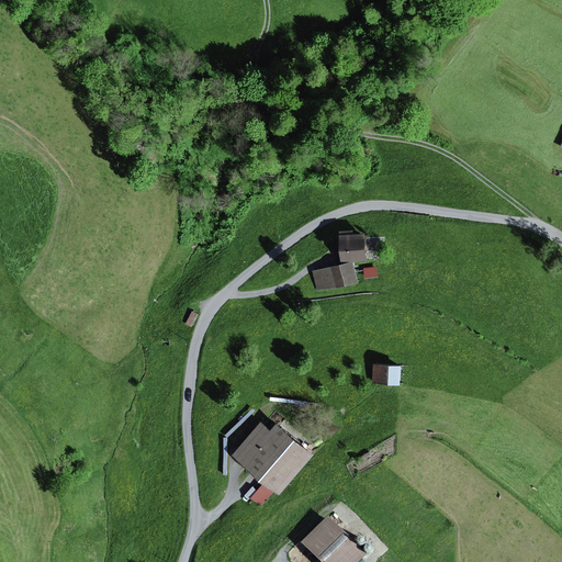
[(355,227),(343,228),(344,259),(369,258),(368,231),(355,232),(355,227)]
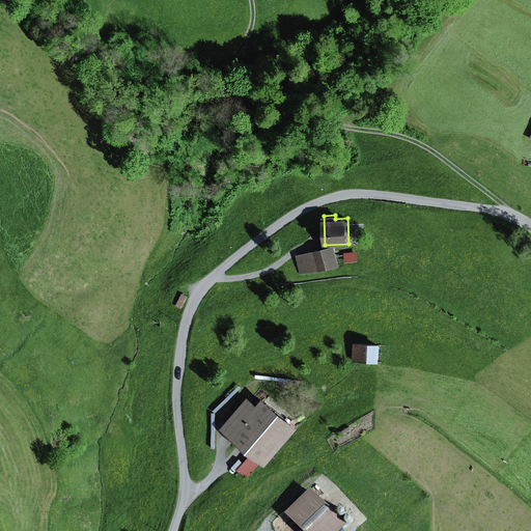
[(335,246),(296,255),(300,275),(339,266),(335,246)]
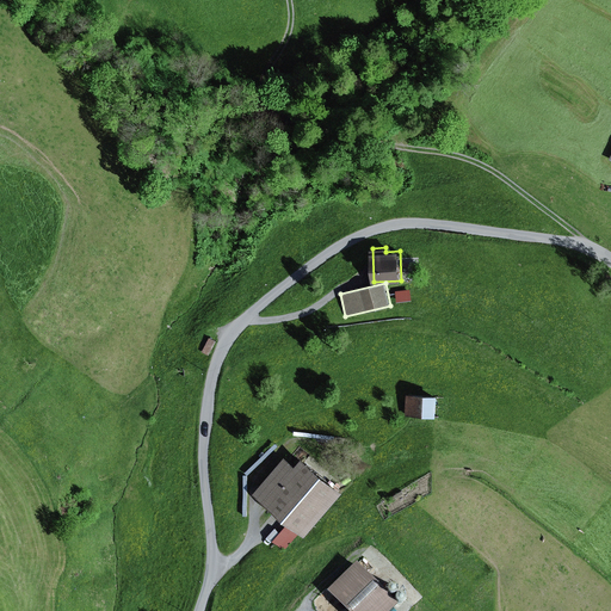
[(411,289),(396,291),(397,302),(412,300),(411,289)]
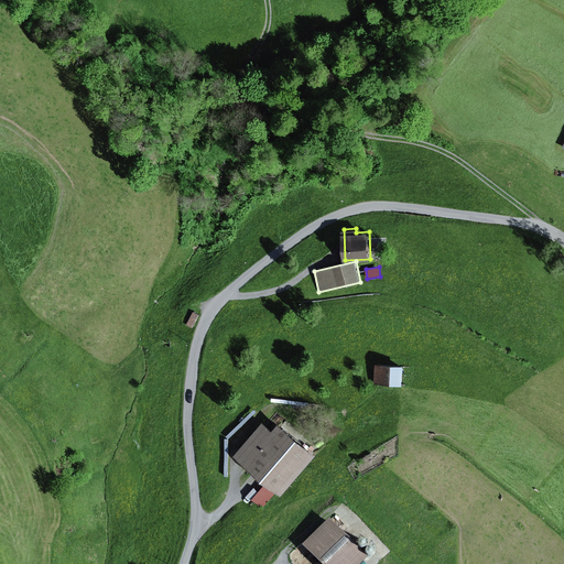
[(405,365),(376,362),(375,383),(403,386),(405,365)]
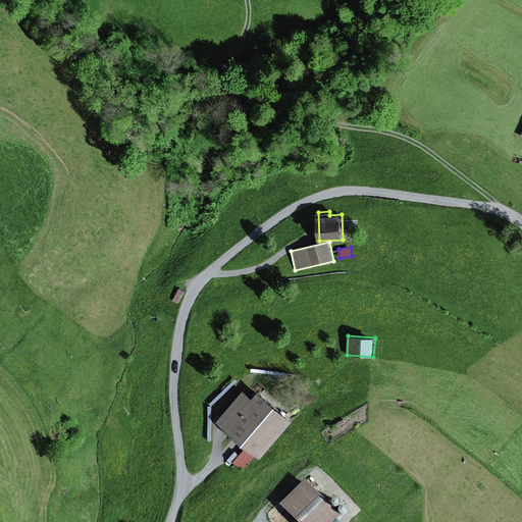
[(245,388),(217,420),(247,446),(233,462),(243,470),(258,454),(261,457),(294,419),(260,390),(255,397),(245,388)]
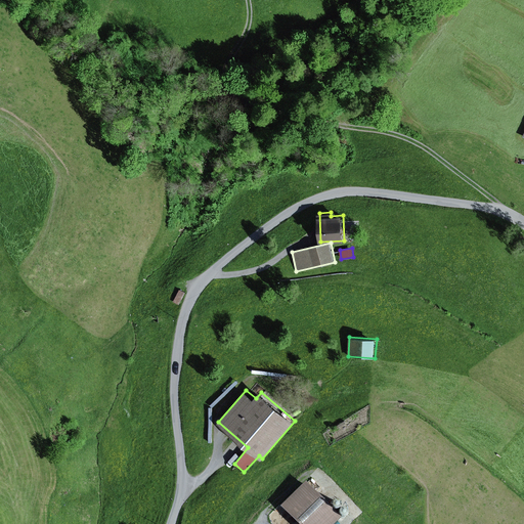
[(306,481),(280,506),(297,523),(334,523),(341,518),(306,481)]
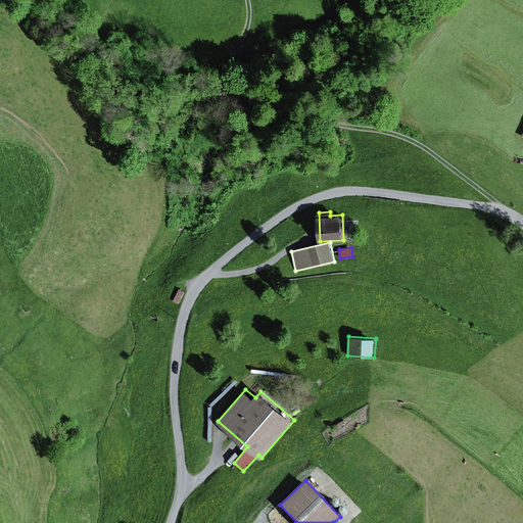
[(337,509),(338,508),(339,507),(340,506),(340,505),(340,503),(339,502),(338,501),(336,500),(335,500),(333,501),(332,502),(331,503),(331,504),(331,506),(332,507),(333,508),(334,509),(335,509),(337,509)]
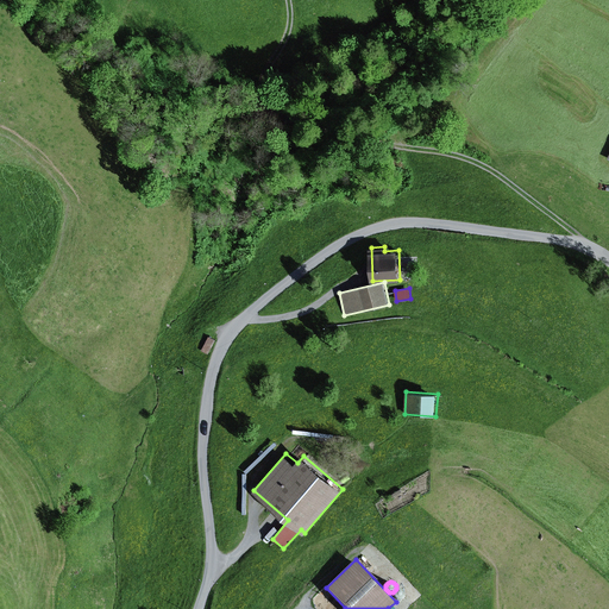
[(405,596),(405,595),(405,592),(403,591),(401,590),(400,590),(397,590),(396,590),(395,591),(394,592),(394,595),(394,596),(394,598),(395,600),(397,601),(399,601),(401,601),(402,600),(403,598),(405,596)]
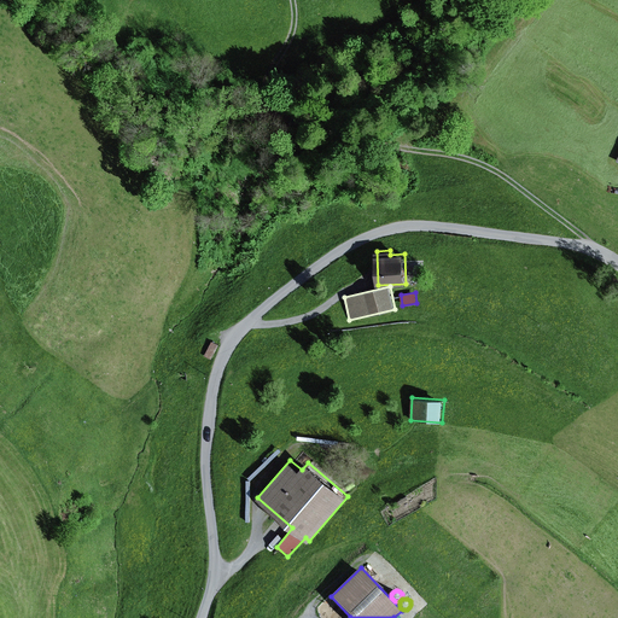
All buildings are outlined.
